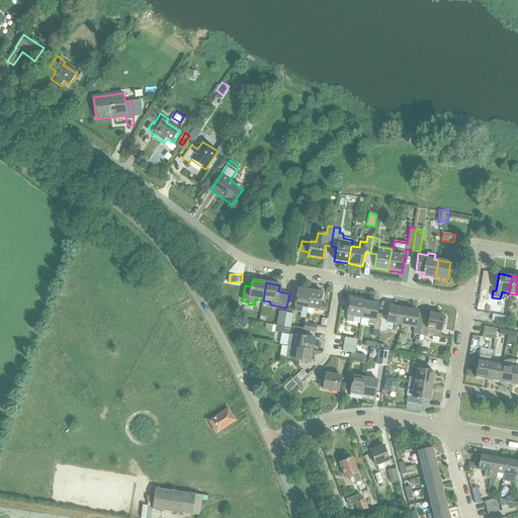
[(307,309),(310,290),(297,288),(293,312),(301,313),(303,308),(307,309)]
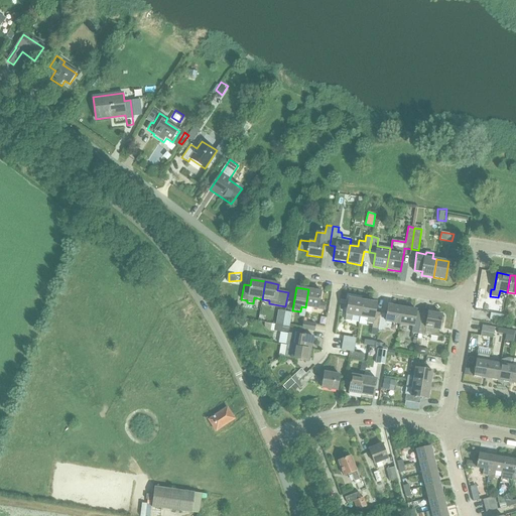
[(305,307),(317,309),(324,310),(325,304),(318,303),(320,291),(308,289),(305,307)]
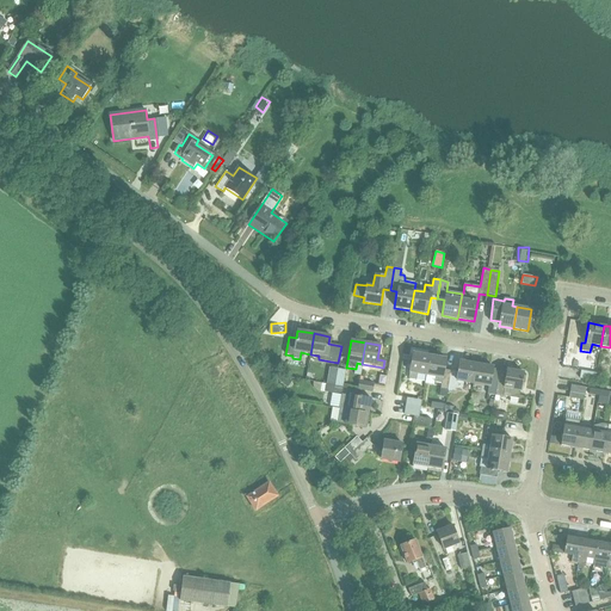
[(417,374),(426,375),(429,356),(413,353),(408,378),(415,381),(417,374)]
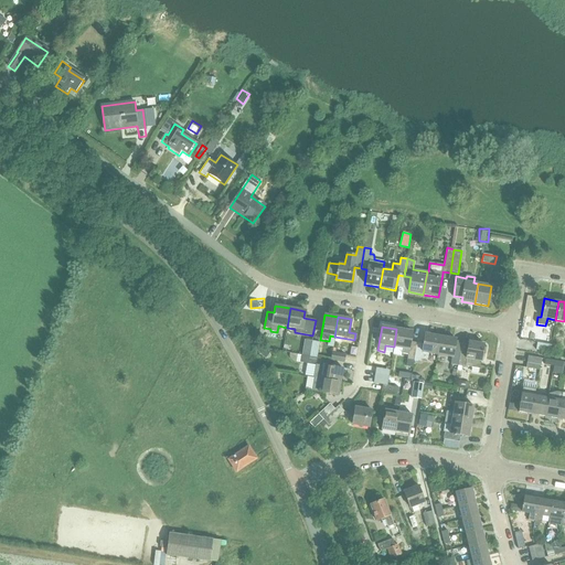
[(396,329),(394,347),(403,349),(402,352),(408,354),(407,359),(406,366),(413,368),(414,360),(416,342),(411,341),(412,332),(396,329)]
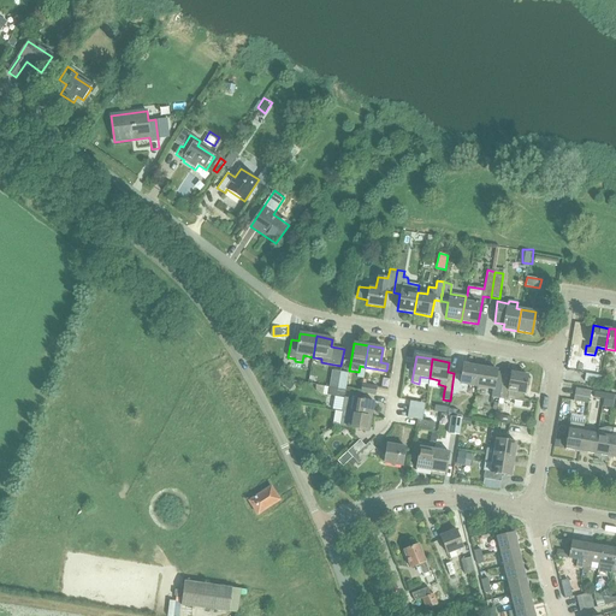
[(581,373),(584,363),(569,361),(567,371),(581,373)]
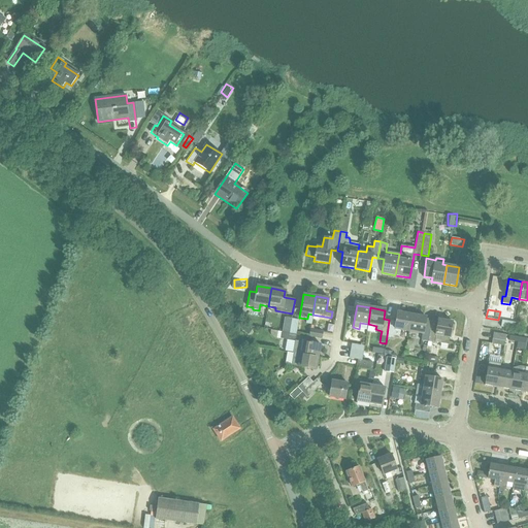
[(395,321),(389,320),(387,336),(393,337),(393,335),(399,336),(400,330),(408,331),(411,315),(397,311),(395,321)]
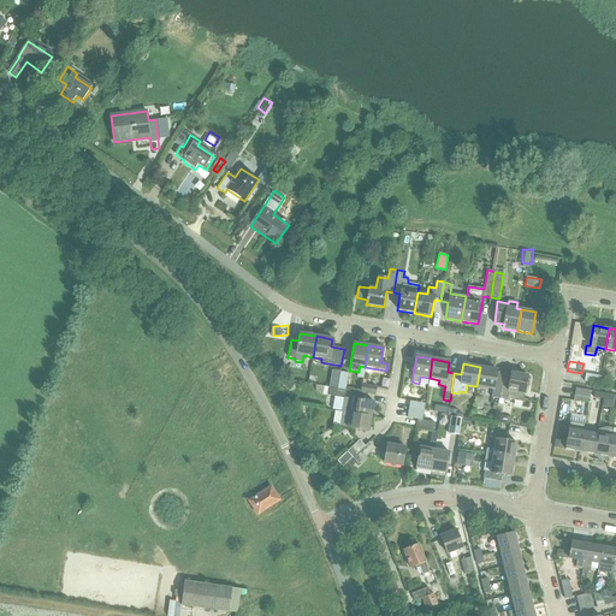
[(491,397),(499,398),(503,377),(495,375),(496,369),(480,367),(477,386),(492,389),(491,397)]
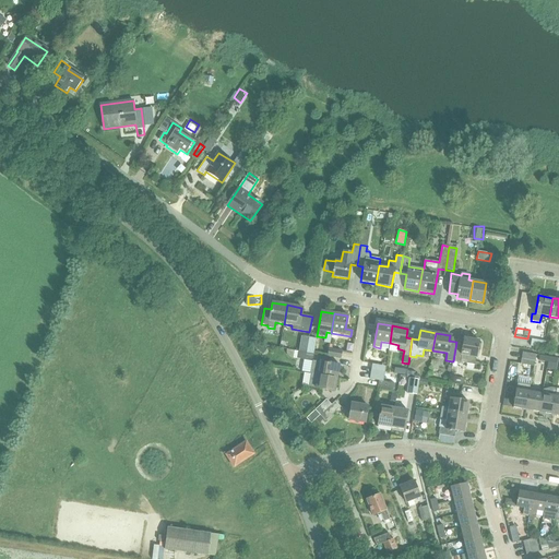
[(306,353),(313,354),(316,339),(309,337),(306,353)]
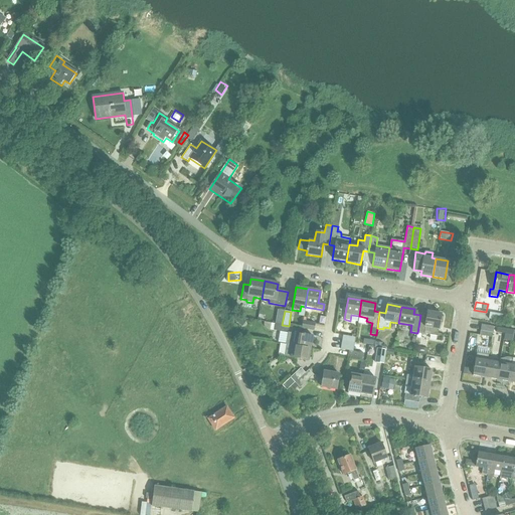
[(420,315),(417,333),(423,334),(423,333),(438,335),(441,314),(426,311),(426,314),(420,313),(420,315)]
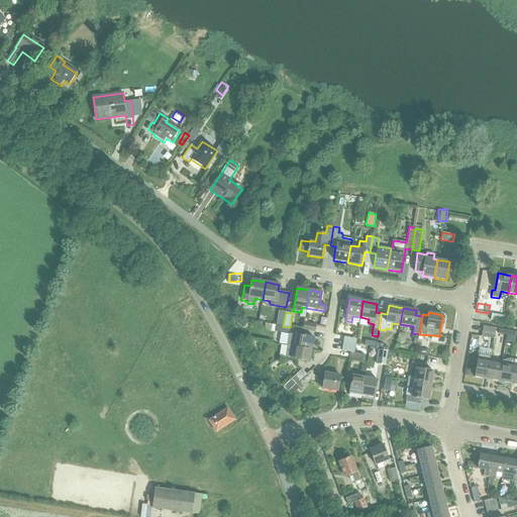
[(490,319),(503,322),(504,316),(491,313),(490,319)]
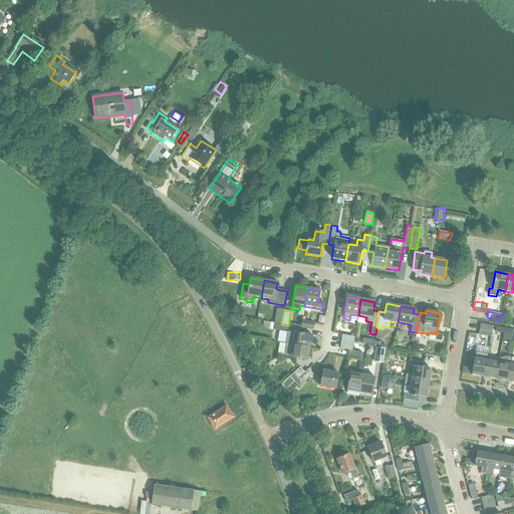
[(300,327),(312,329),(313,322),(301,320),(300,327)]
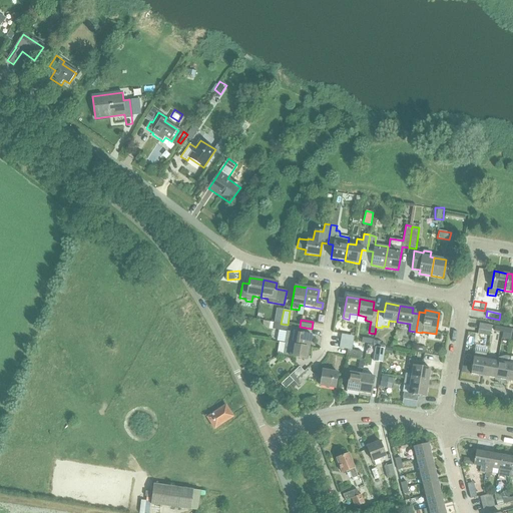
[(281,324),(274,322),(273,329),(287,332),(288,325),(281,324)]
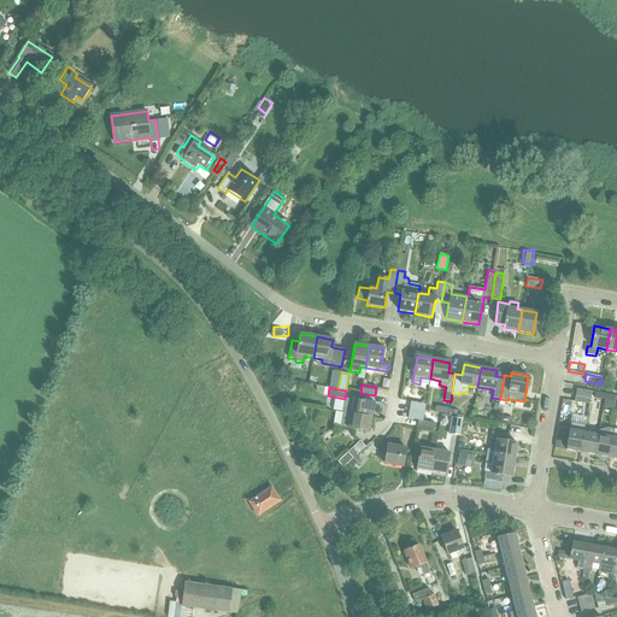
[(574,401),(588,404),(591,392),(576,389),(574,401)]
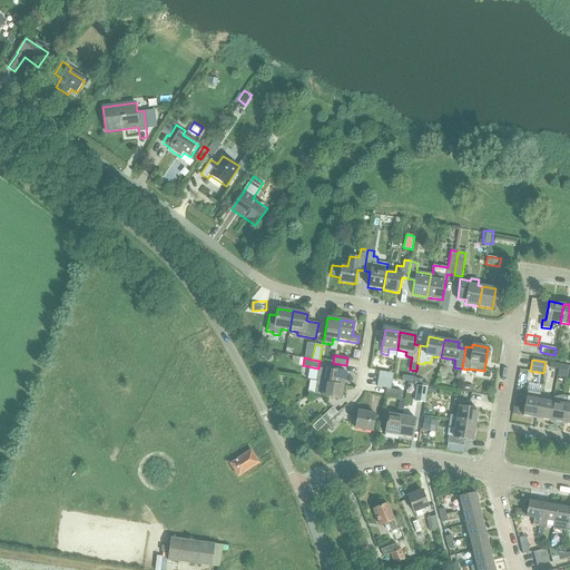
[(316,381),(324,383),(343,386),(345,373),(326,369),(325,370),(318,369),(316,381)]
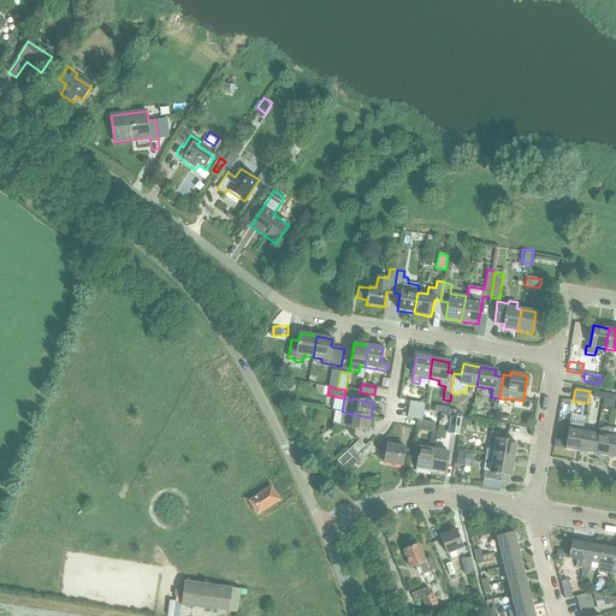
[(409,408),(407,418),(422,420),(424,410),(409,408)]
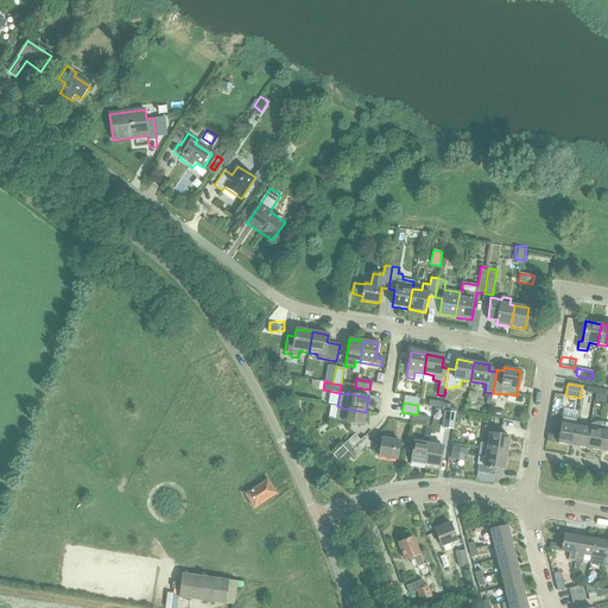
[(346,409),(337,406),(335,422),(363,426),(366,412),(346,409)]
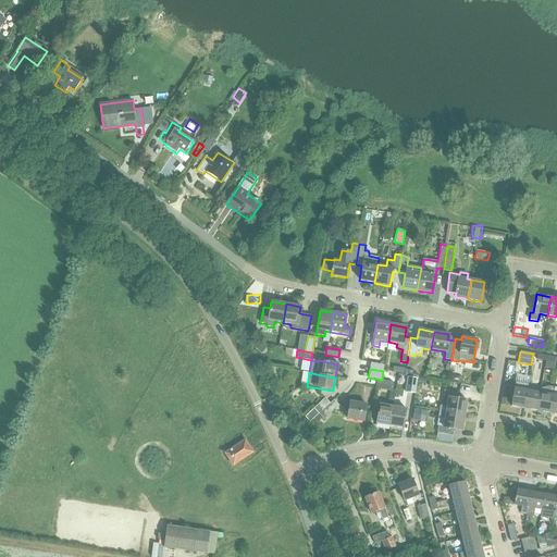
[(408,378),(405,392),(415,394),(418,379),(408,378)]
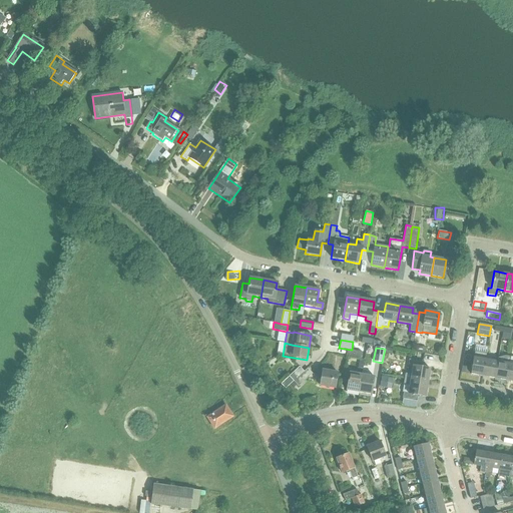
[(352,351),(347,350),(346,357),(359,359),(361,352),(352,351)]
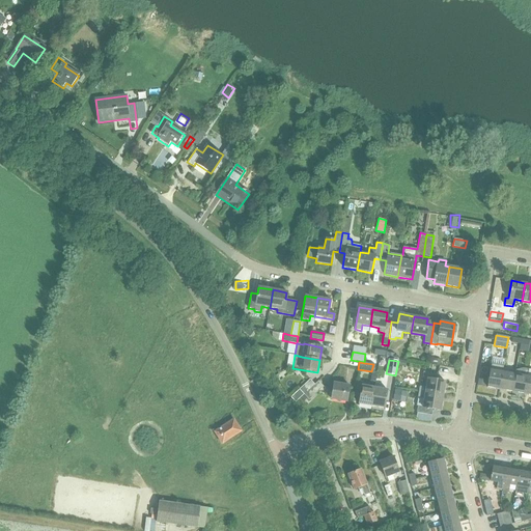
[(499,389),(502,371),(503,365),(491,363),(486,387),(499,389)]
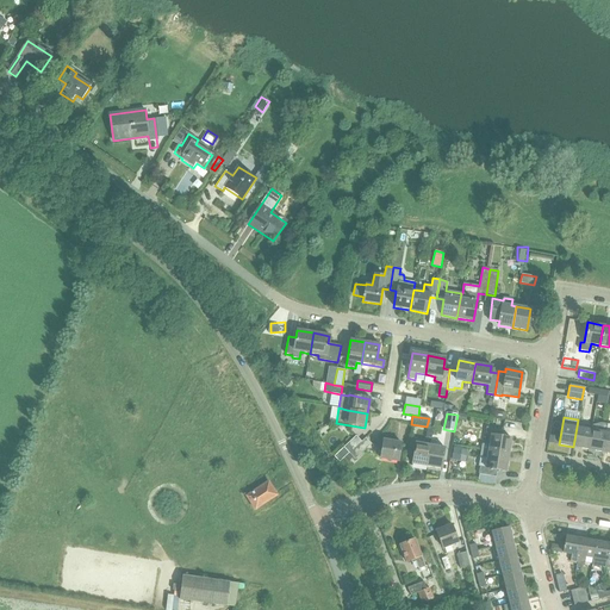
[(587,449),(602,453),(607,424),(601,423),(592,425),(591,429),(587,449)]
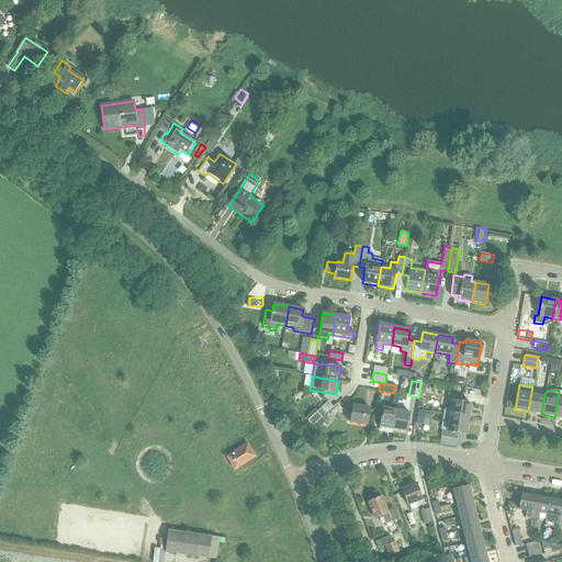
[(544,395),(531,393),(528,412),(541,414),(544,395)]
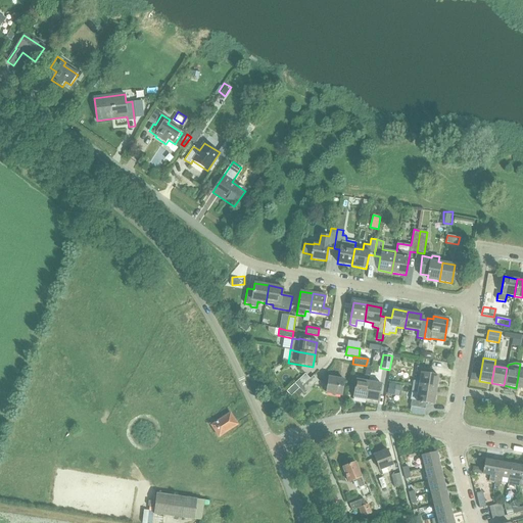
[(413,381),(412,386),(436,390),(438,376),(430,375),(431,369),(417,367),(416,372),(420,373),(419,382),(413,381)]
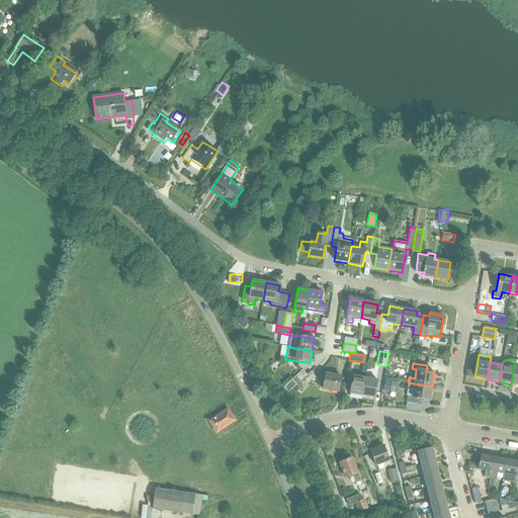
[(291,380),(296,385),(307,376),(303,371),(291,380)]
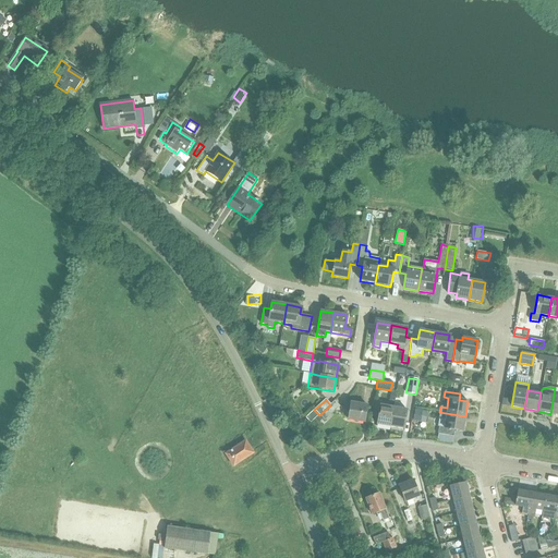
[(330,405),(319,415),(324,421),(339,407),(334,401),(330,405)]
